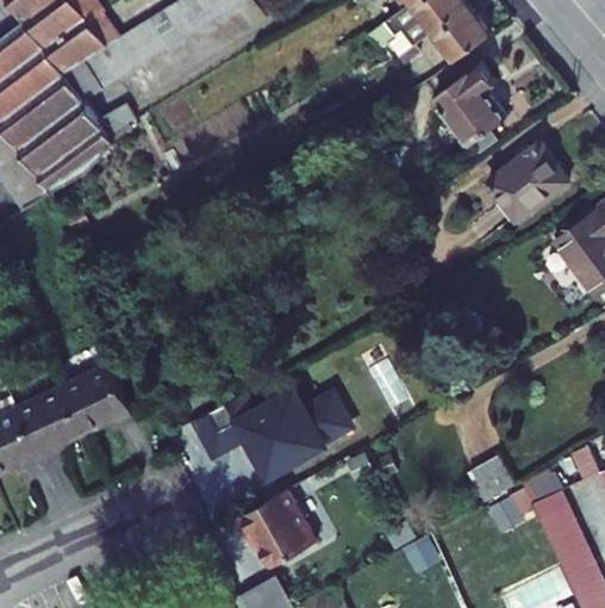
[(5,0),(23,23),(60,73),(81,60),(95,50),(104,45),(86,22),(68,0),(5,0)]
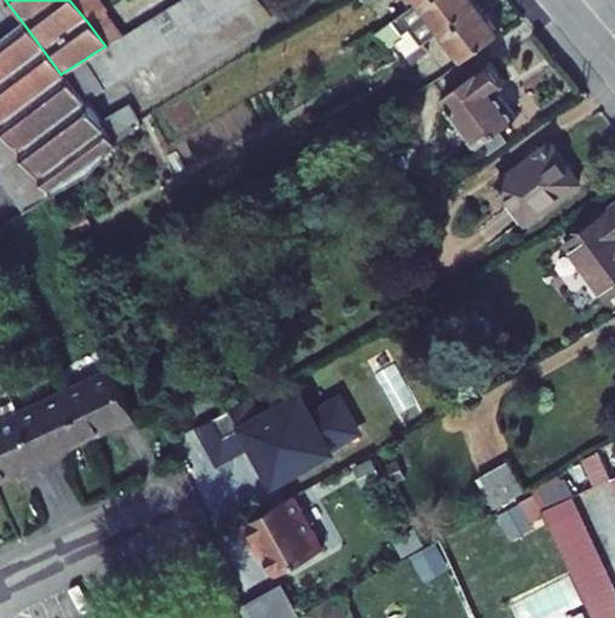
[(101,13),(103,12),(92,0),(69,0),(87,22),(101,13)]
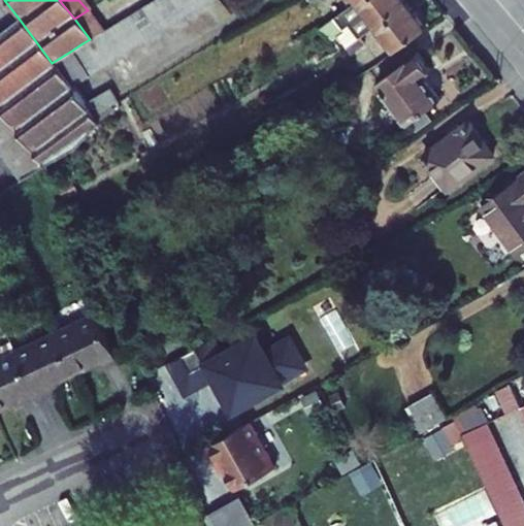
[(167,26),(178,19),(166,0),(154,0),(152,1),(167,26)]
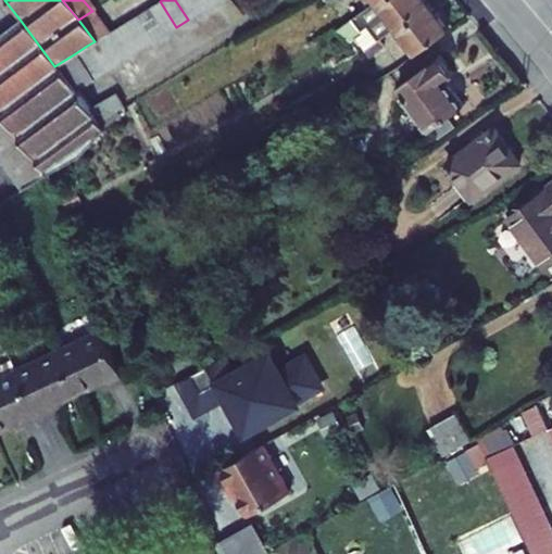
[(175,0),(188,20),(200,12),(192,0),(175,0)]
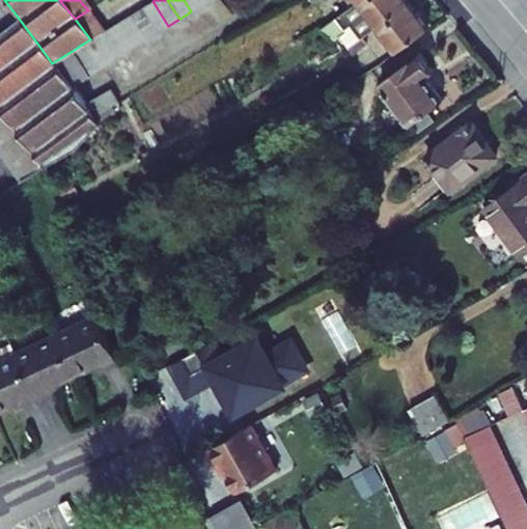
[(184,0),(191,11),(202,4),(199,0),(184,0)]
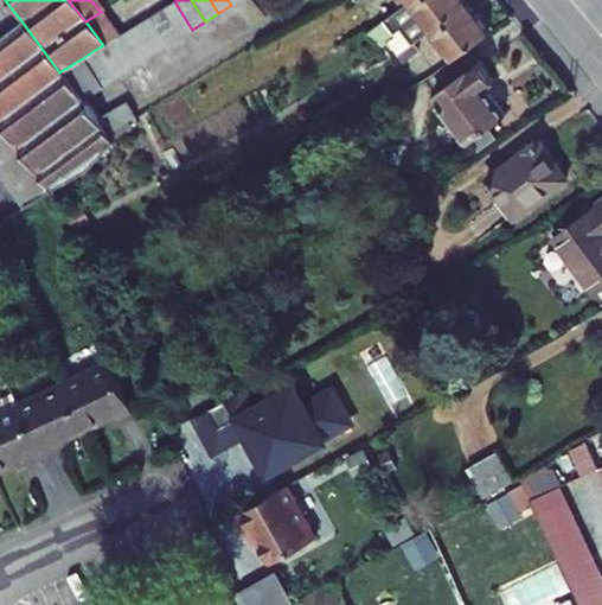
[(429,32),(463,6),(459,0),(411,0),(398,10),(365,34),(376,48),(398,31),(409,45),(429,32)]
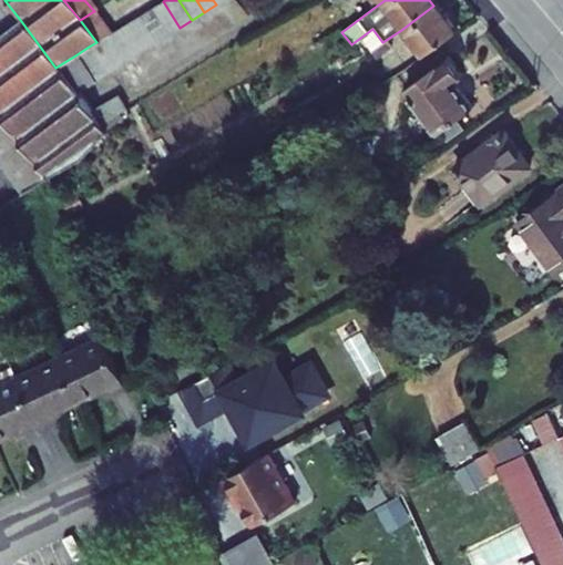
[(385,0),(365,0),(372,9),(385,0)]
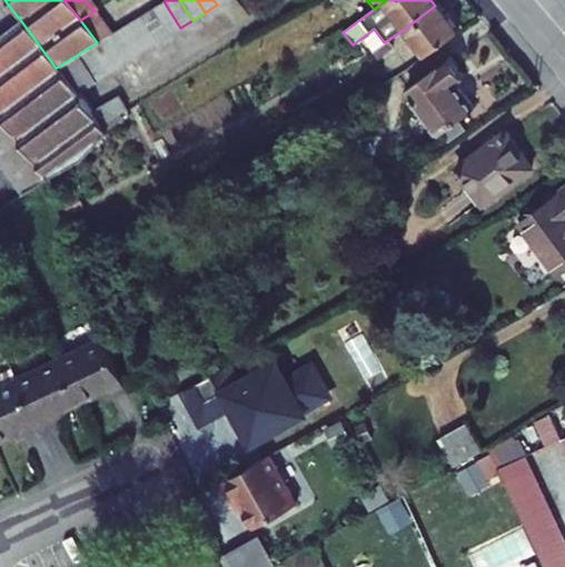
[(168,36),(180,28),(164,1),(151,9),(168,36)]
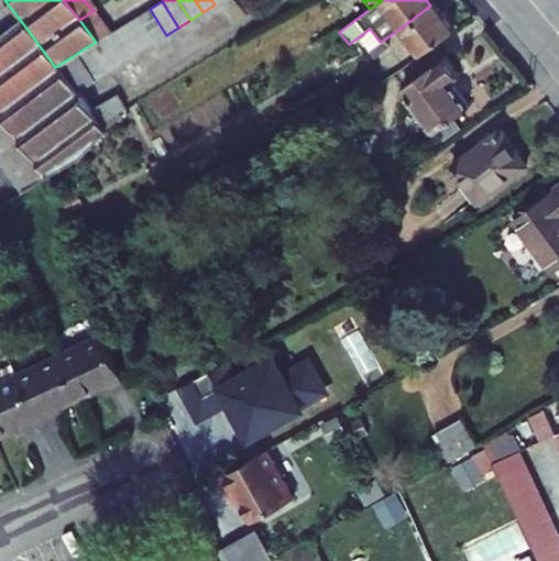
[(418,56),(450,32),(430,6),(398,30),(418,56)]
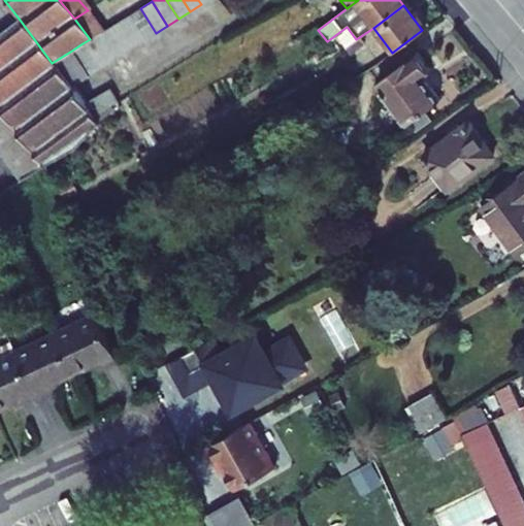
[(144,40),(156,33),(140,8),(129,15),(144,40)]
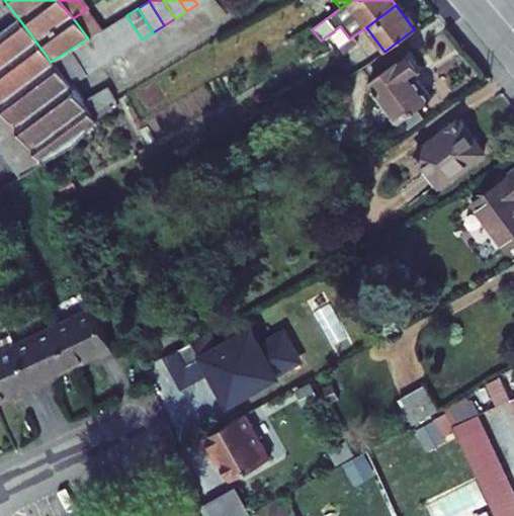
[(73,18),(88,38),(92,36),(99,32),(84,11),(73,18)]
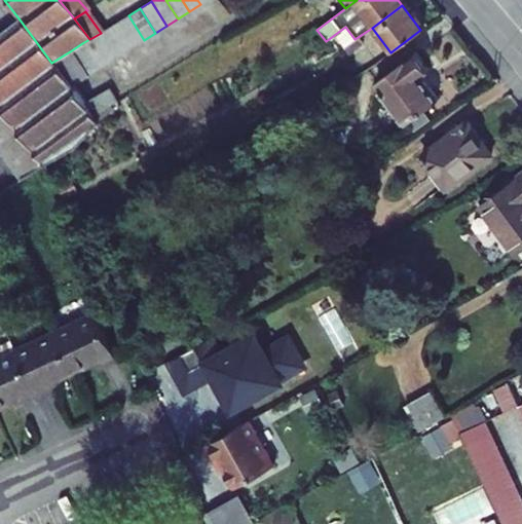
[(132,47),(144,40),(128,15),(117,23),(132,47)]
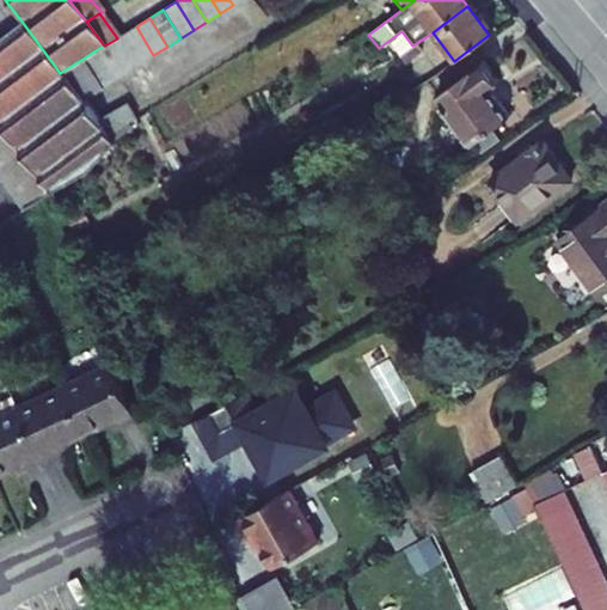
[(60,73),(23,23),(13,30),(0,40),(0,127),(4,132),(12,145),(22,157),(31,170),(49,194),(85,172),(111,144),(105,135),(94,121),(80,102),(60,73)]
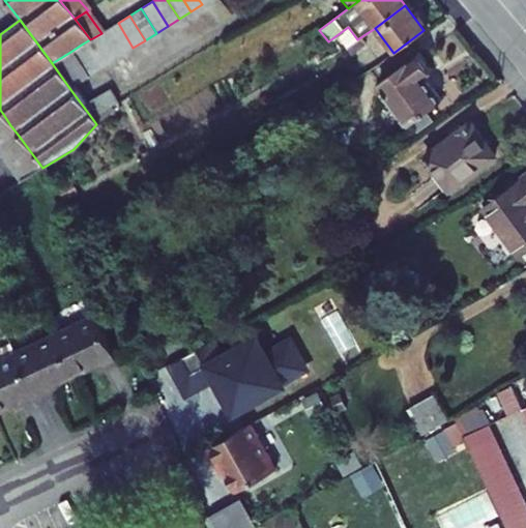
[(121,54),(133,48),(118,23),(107,30),(121,54)]
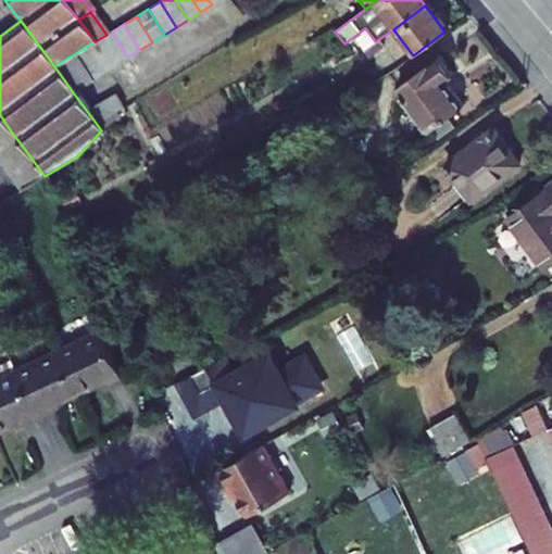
[(115,64),(127,57),(112,32),(107,35),(99,39),(115,64)]
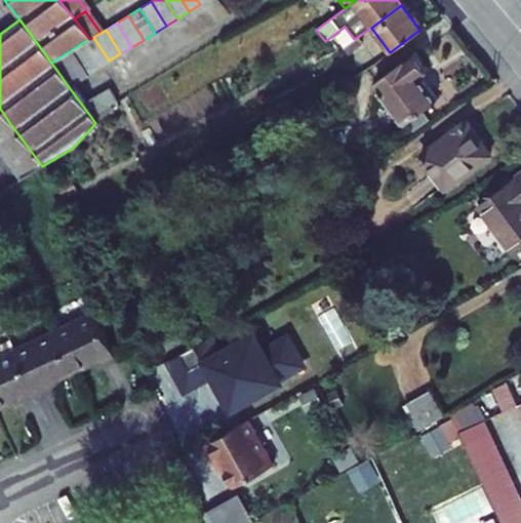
[(97,68),(109,61),(93,37),(89,39),(82,43),(97,68)]
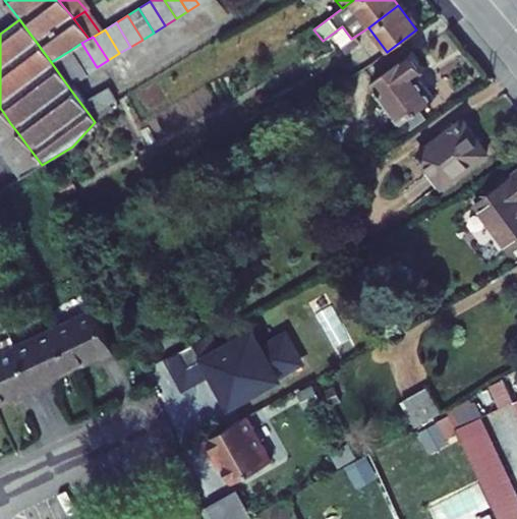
[(339,49),(343,55),(356,45),(351,39),(339,49)]
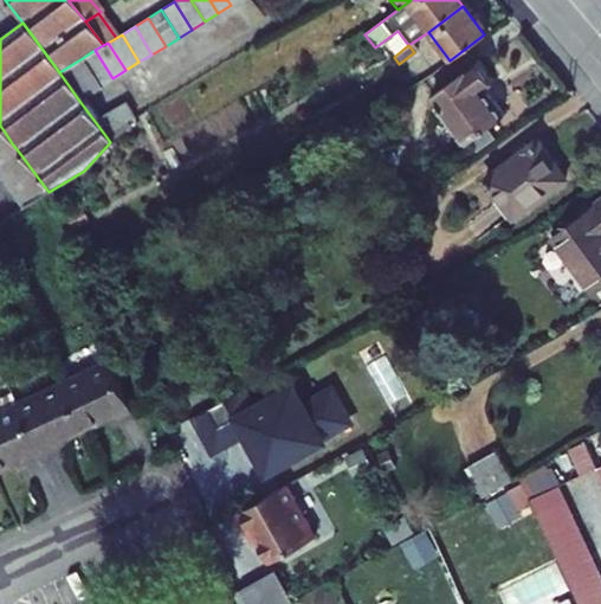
[(81,59),(98,87),(112,78),(95,50),(81,59)]
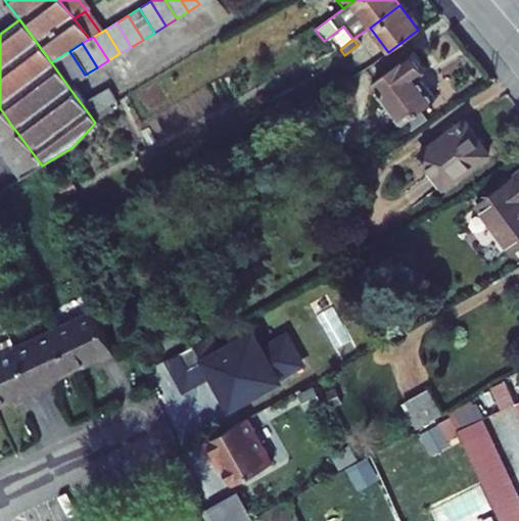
[(68,87),(86,76),(85,75),(69,51),(51,62),(68,87)]
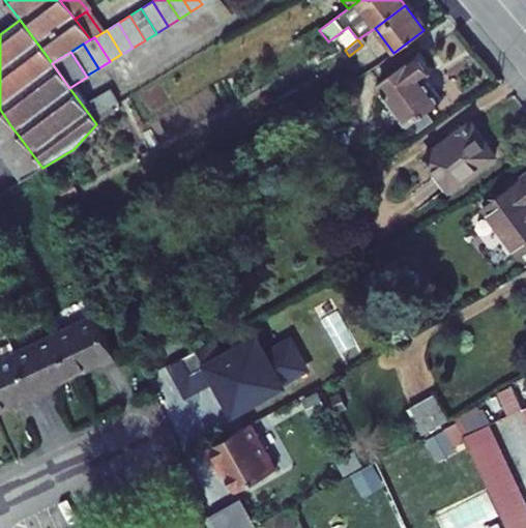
[(408,125),(439,103),(421,79),(430,71),(416,55),(377,84),(408,125)]
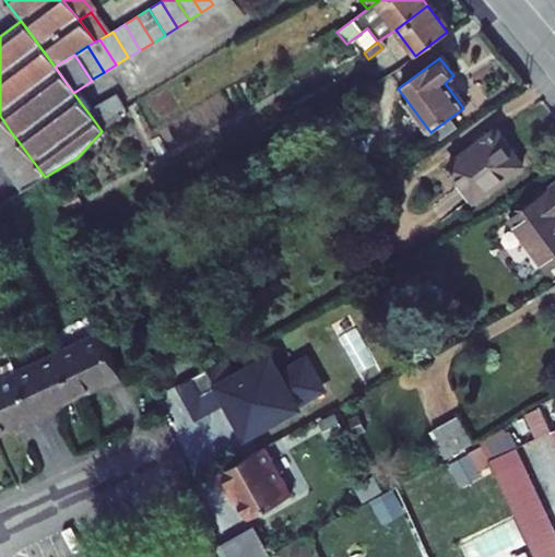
[(86,110),(96,123),(120,109),(113,96),(86,110)]
